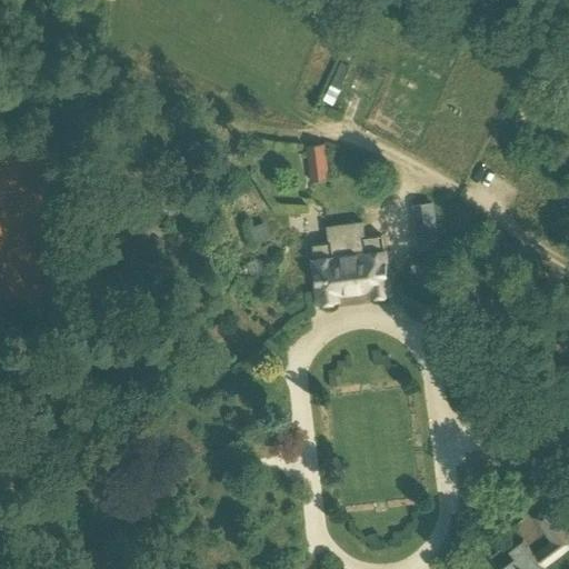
[(310,181),(329,178),(325,143),(306,146),(310,181)]
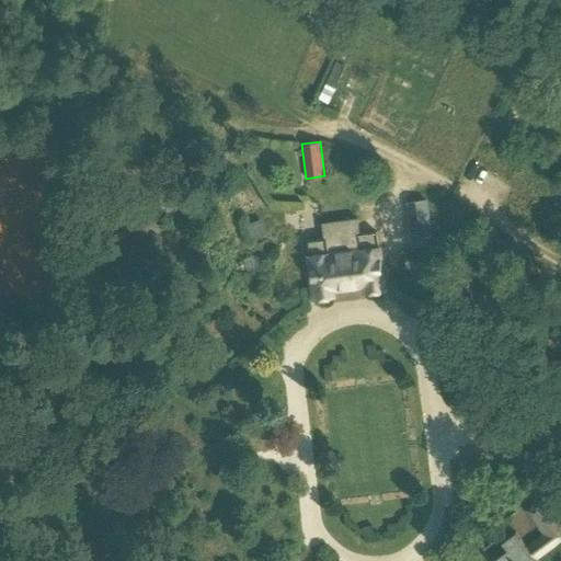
[(409,249),(424,247),(436,244),(430,197),(403,202),(409,249)]
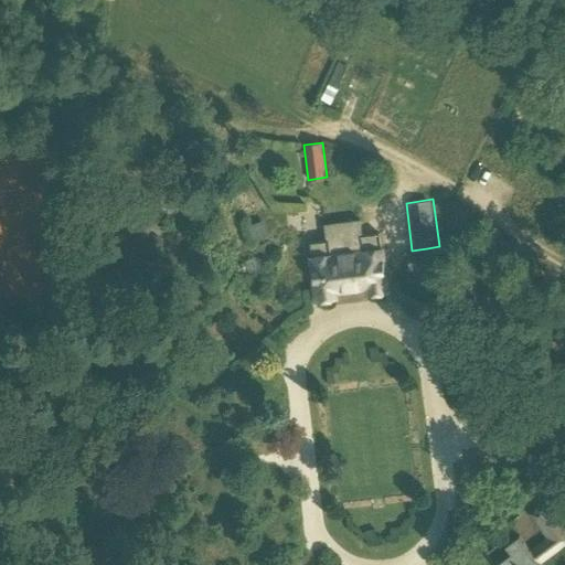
[(381,251),(380,248),(377,233),(362,235),(361,220),(323,224),(326,240),(309,242),(312,269),(311,269),(316,301),(336,298),(334,291),(366,288),(368,294),(387,291),(382,251),(381,251)]
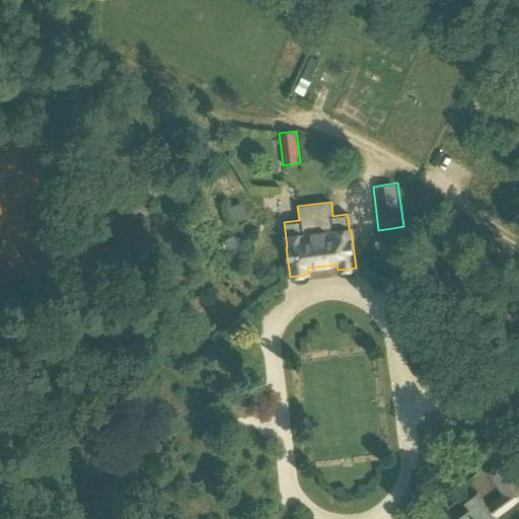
[(488,471),(504,495),(512,505),(518,499),(518,492),(498,464),(488,471)]
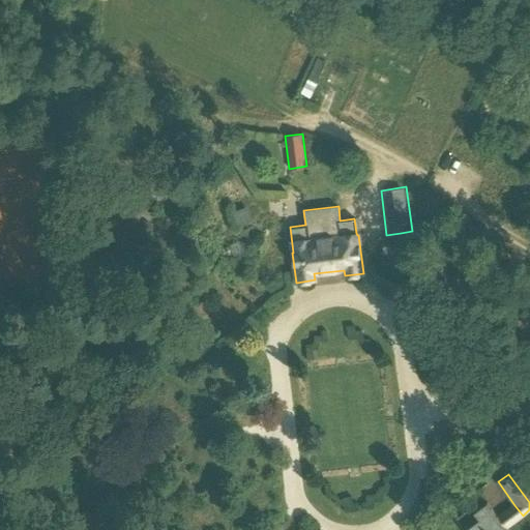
[(465,529),(507,529),(487,503),(474,512),(479,519),(465,529)]
